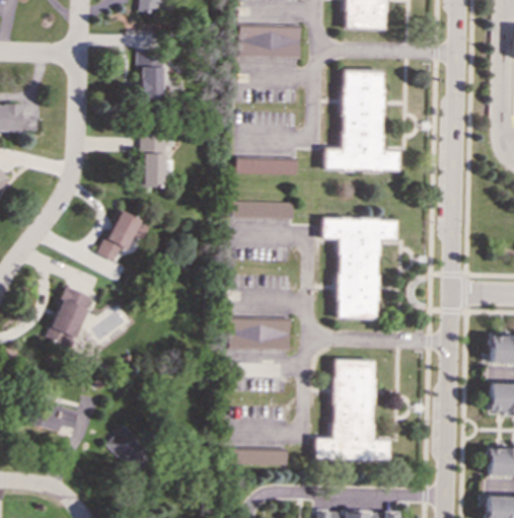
[(138,0),(137,11),(160,14),(161,0),(138,0)]
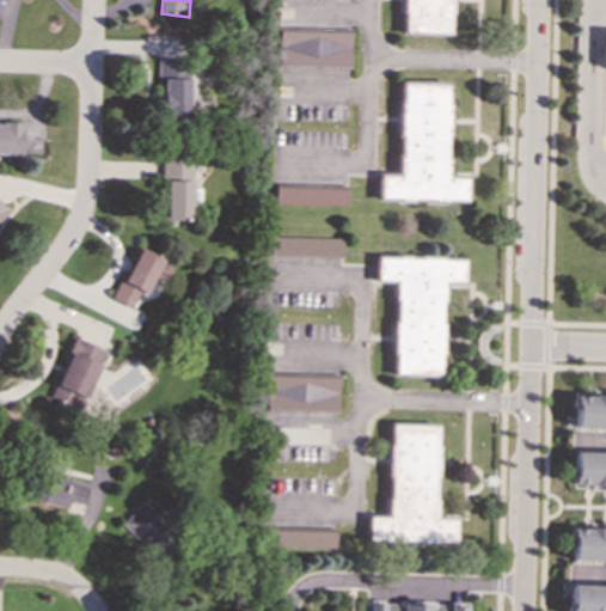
[(409,0),(409,34),(457,35),(457,0),(409,0)]
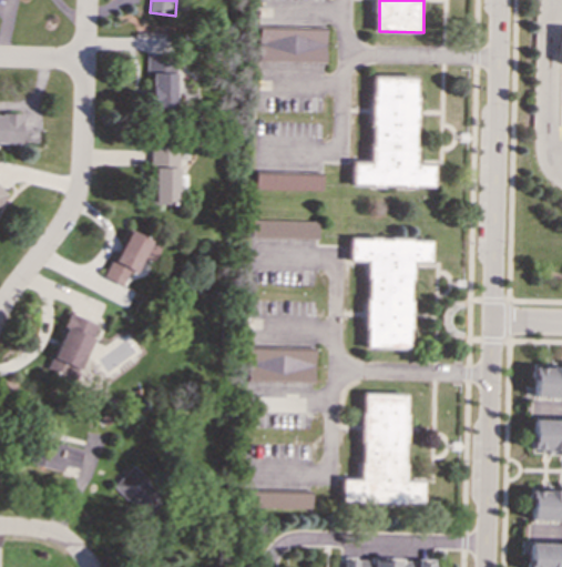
[(329,31),(263,30),(262,62),(328,63),(329,31)]
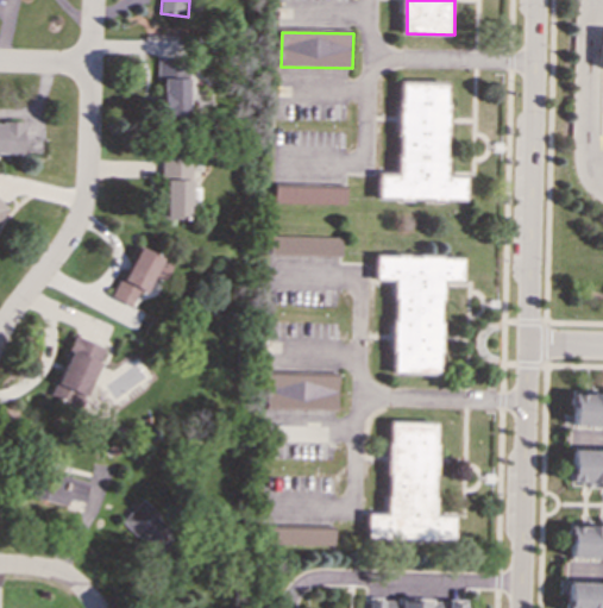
[(159,82),(165,83),(164,121),(190,121),(193,62),(161,61),(159,82)]
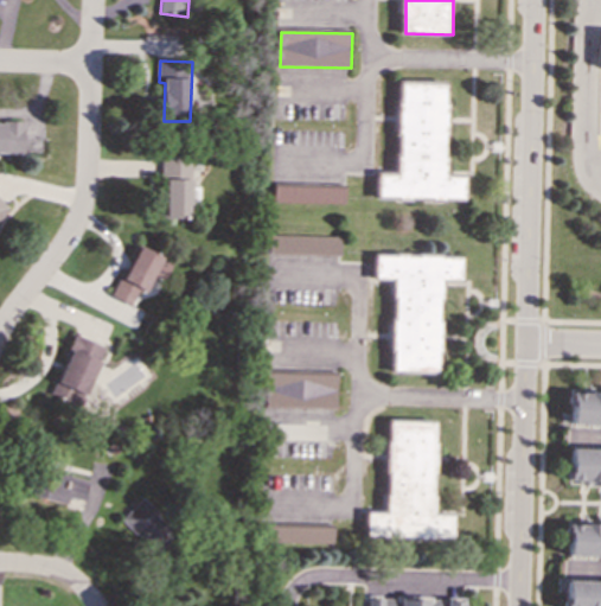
[(381,199),(467,201),(468,176),(448,176),(451,83),(403,82),(401,174),(381,173),(381,199)]
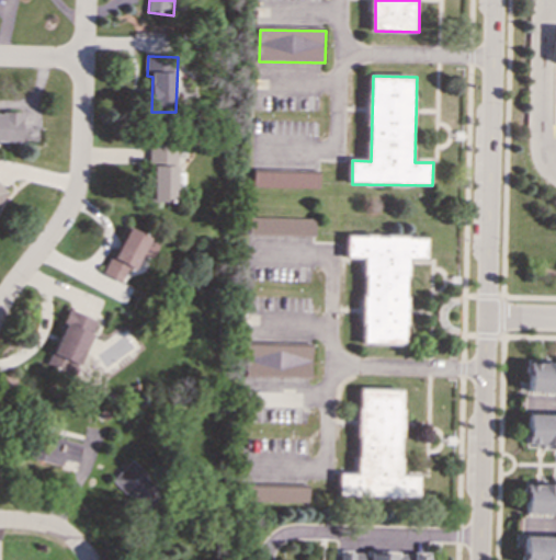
[(25,114),(0,113),(0,141),(24,143),(25,114)]
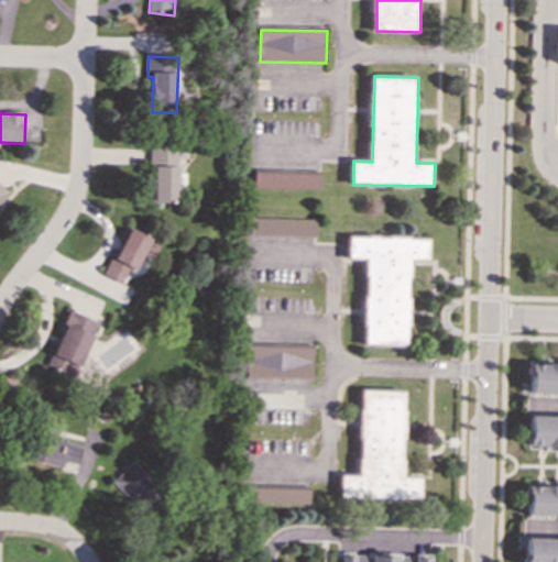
[(154,146),(152,204),(178,204),(181,147),(154,146)]
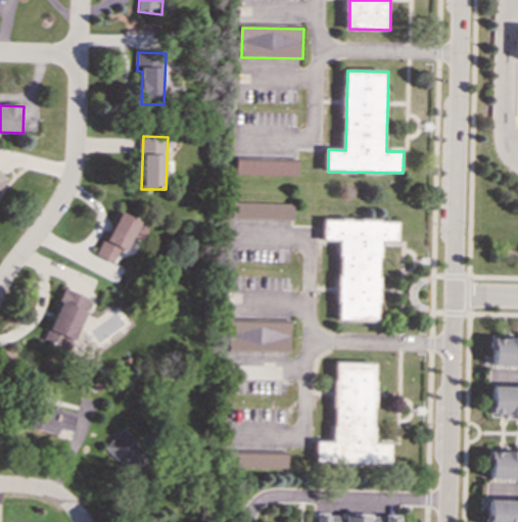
[(300,177),(300,162),(239,160),(238,176),(300,177)]
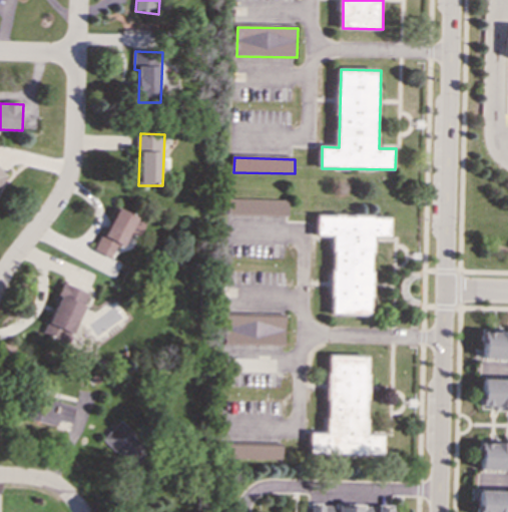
[(0,189),(10,175),(0,167),(0,189)]
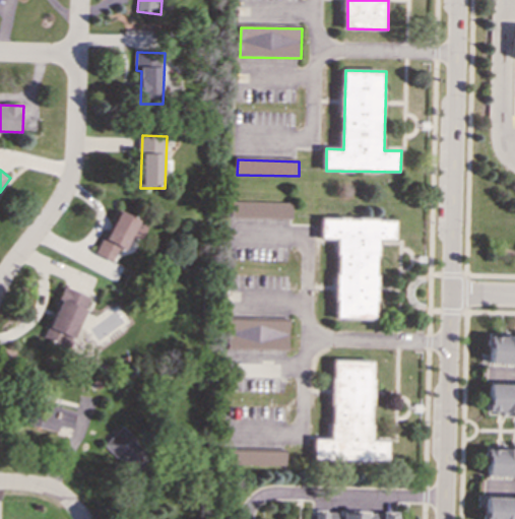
[(295,217),(295,203),(234,201),(234,216),(295,217)]
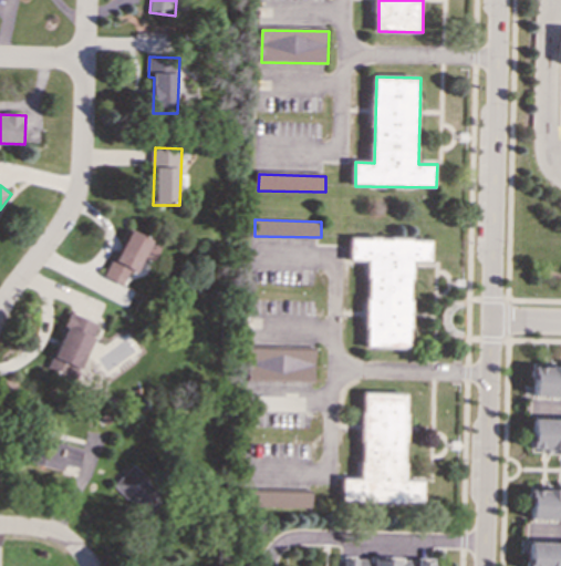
[(107,278),(125,287),(132,271),(137,274),(146,257),(156,263),(164,246),(131,230),(107,278)]
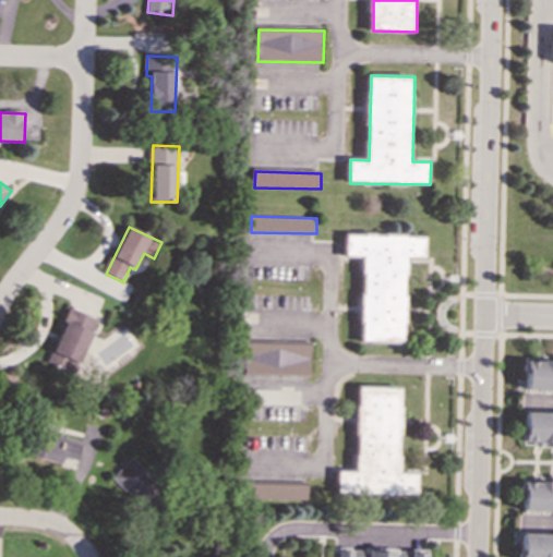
[(428,235),(348,234),(348,256),(364,257),(363,342),(407,342),(408,258),(428,258),(428,235)]
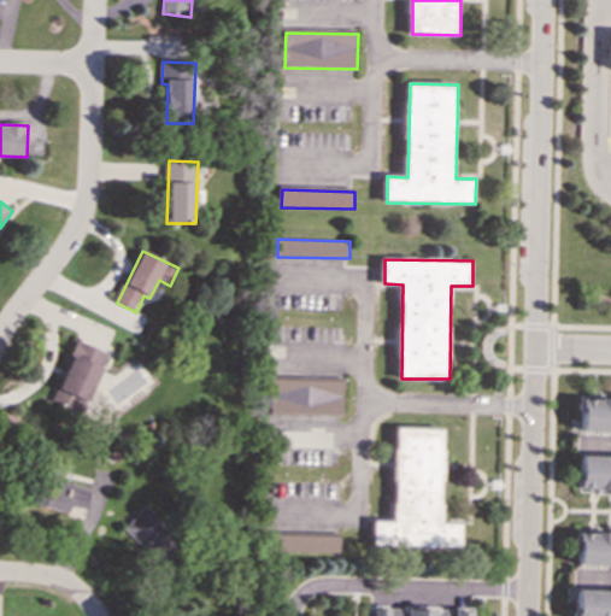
[(110,353),(80,341),(53,406),(83,420),(110,353)]
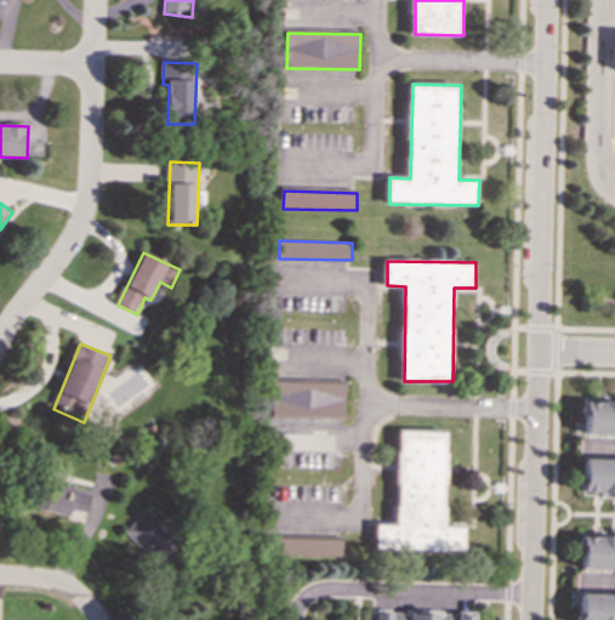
[(348,385),(275,382),(274,416),(347,419),(348,385)]
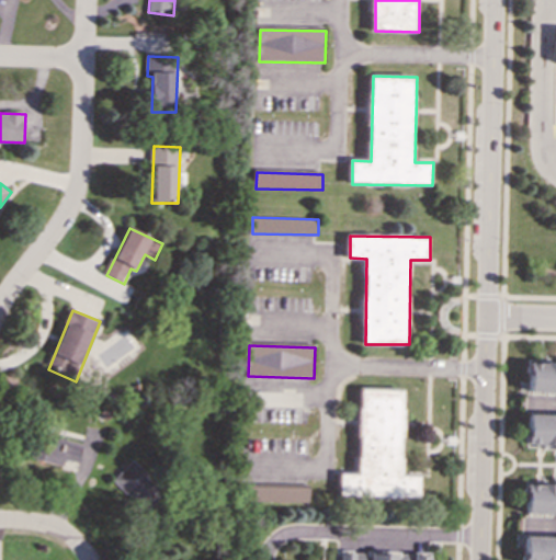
[(555,361),(530,361),(530,393),(555,393),(555,361)]
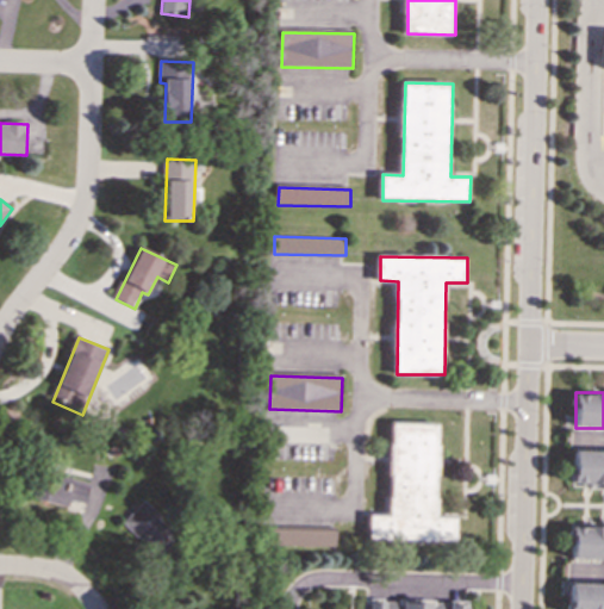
[(392,516),(372,515),(372,541),(458,542),(459,517),(439,517),(441,424),(394,423),(392,516)]
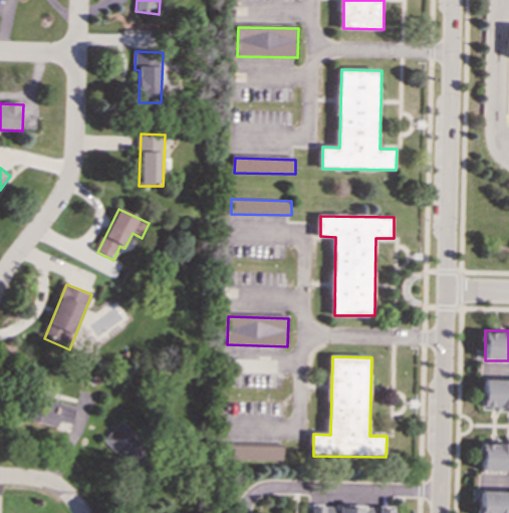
[(508,379),(484,379),(483,412),(508,412),(508,379)]
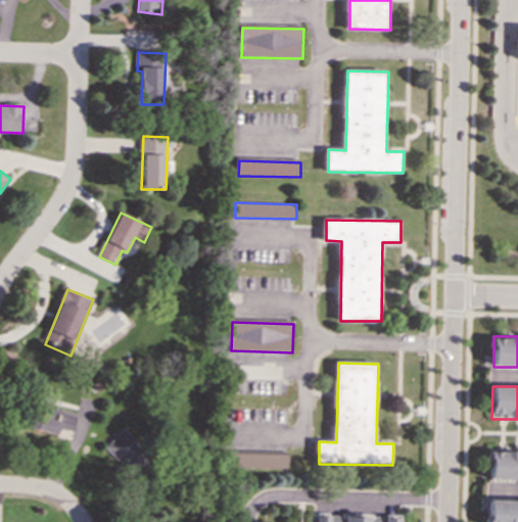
[(76,437),(78,412),(37,408),(35,433),(76,437)]
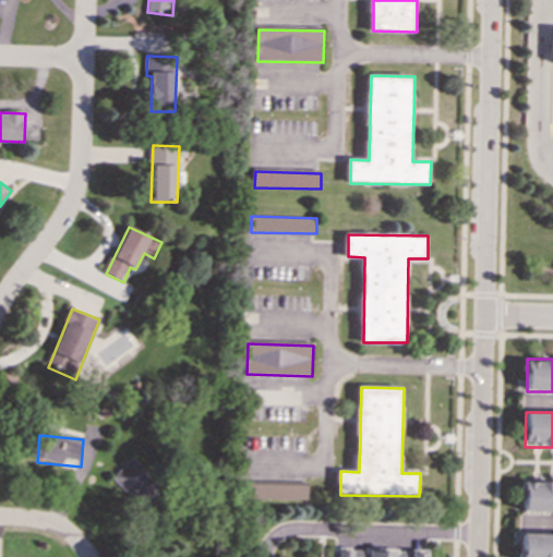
[(113,480),(145,511),(165,491),(133,459),(113,480)]
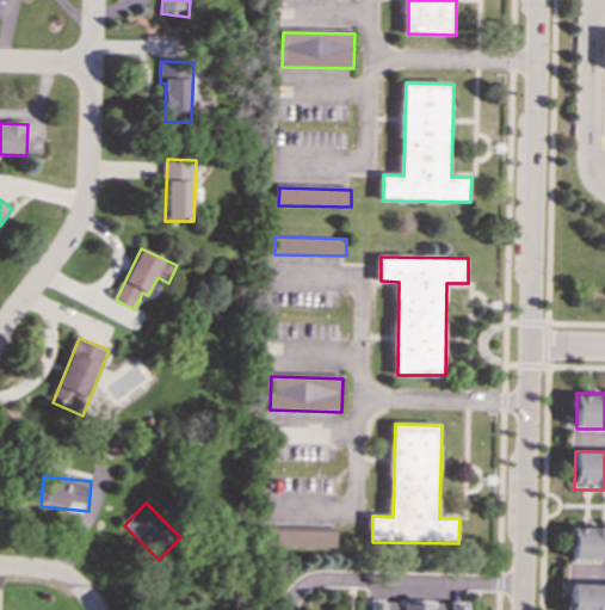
[(572,561),(604,561),(604,524),(573,524),(572,561)]
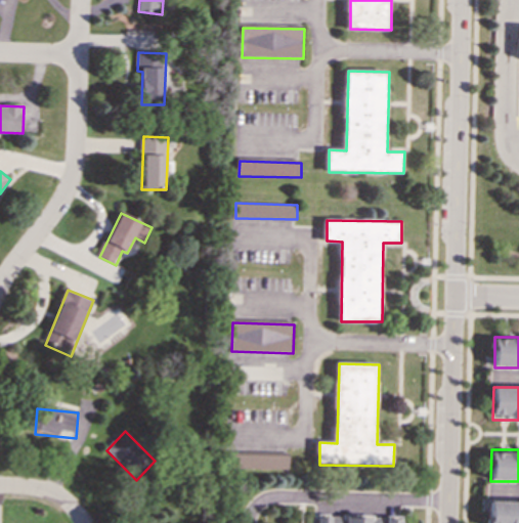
[(290,471),(291,455),(232,454),(232,470),(290,471)]
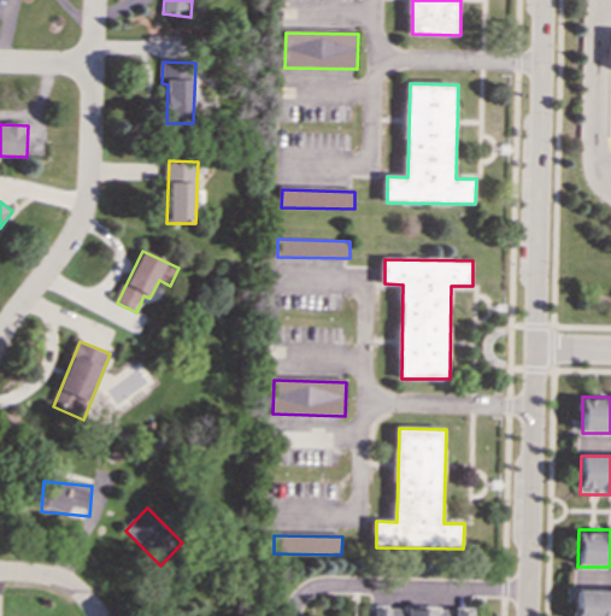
[(610,590),(576,590),(576,615),(610,615),(610,590)]
